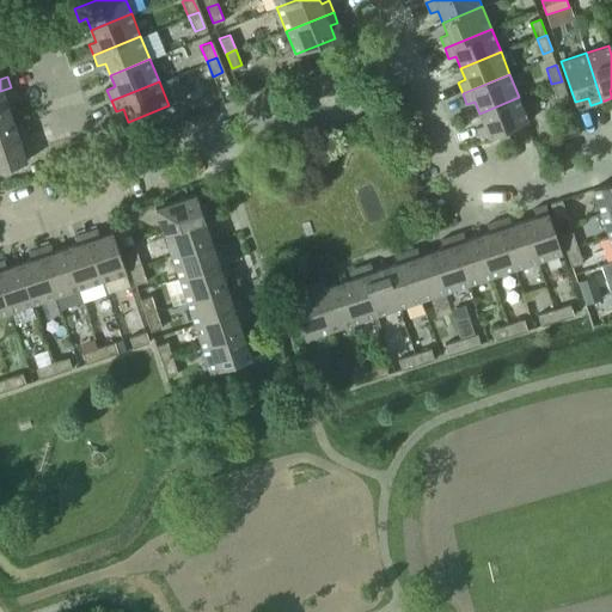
[(557,101),(568,97),(562,81),(551,84),(557,101)]
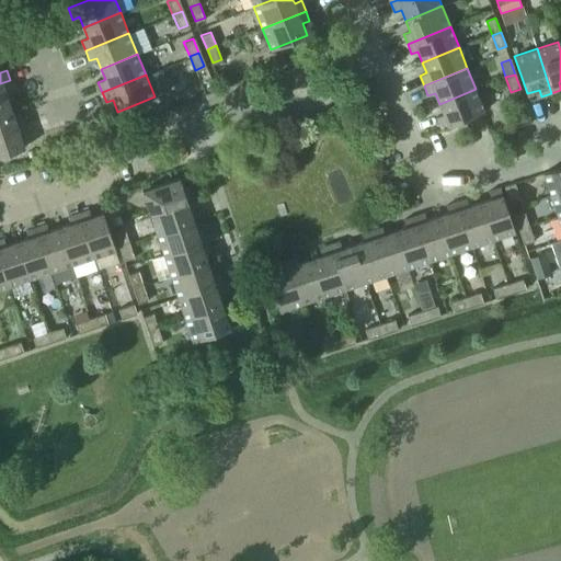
[(0,106),(10,104),(7,93),(13,91),(10,80),(0,83),(0,106)]
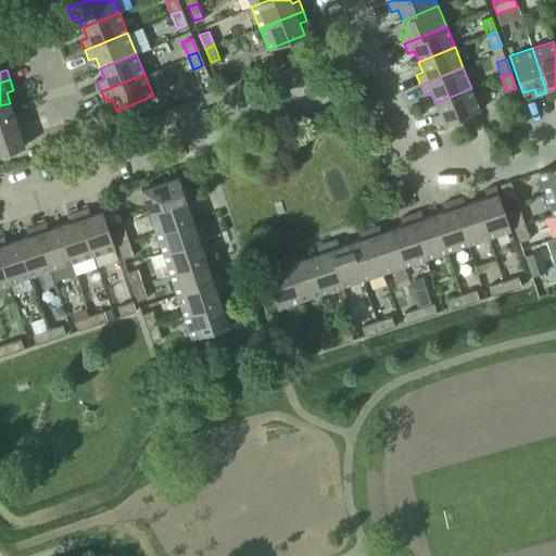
[(432,116),(437,127),(480,110),(471,88),(436,103),(440,113),(432,116)]
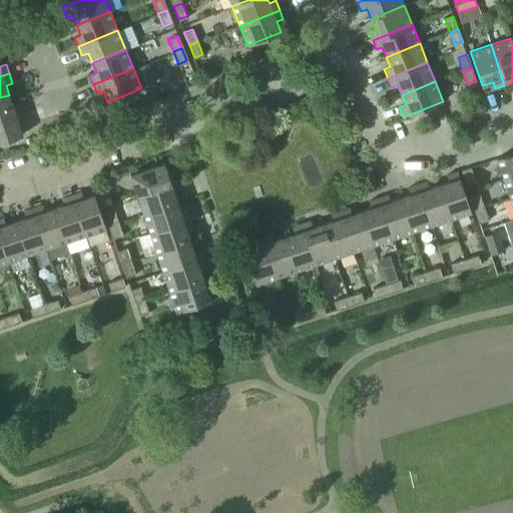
[(0,97),(0,119),(22,112),(19,103),(12,105),(9,95),(0,97)]
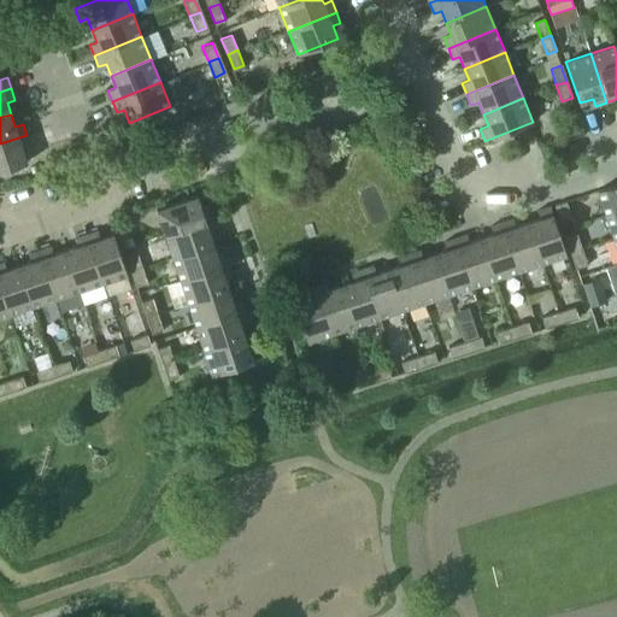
[(27,135),(0,144),(0,171),(27,163),(23,150),(30,146),(27,135)]
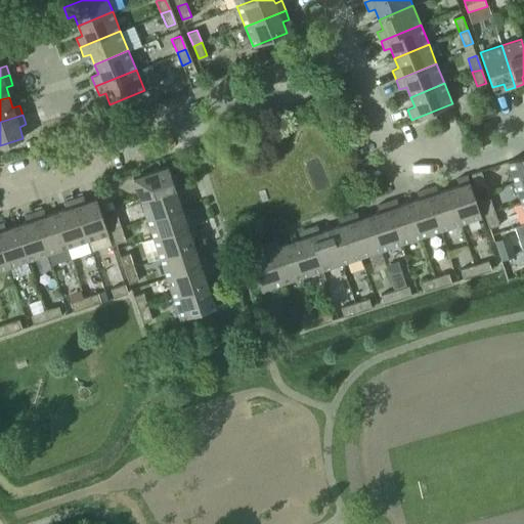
[(523,156),(508,162),(515,182),(523,179),(523,156)]
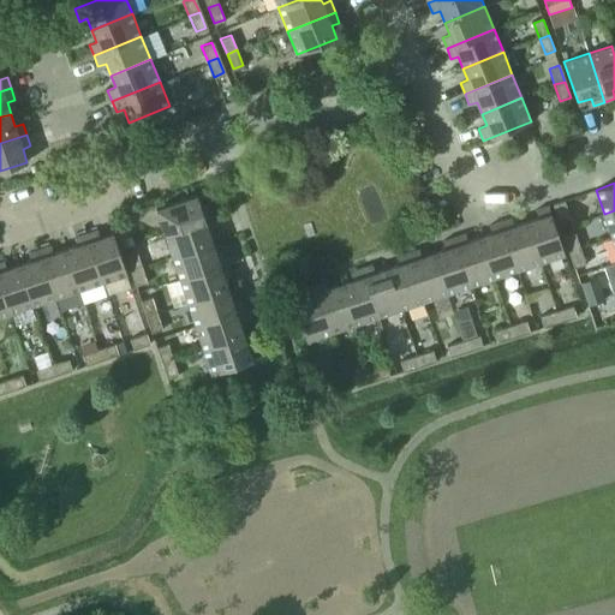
[(156,209),(165,233),(213,216),(209,206),(202,208),(197,195),(156,209)]
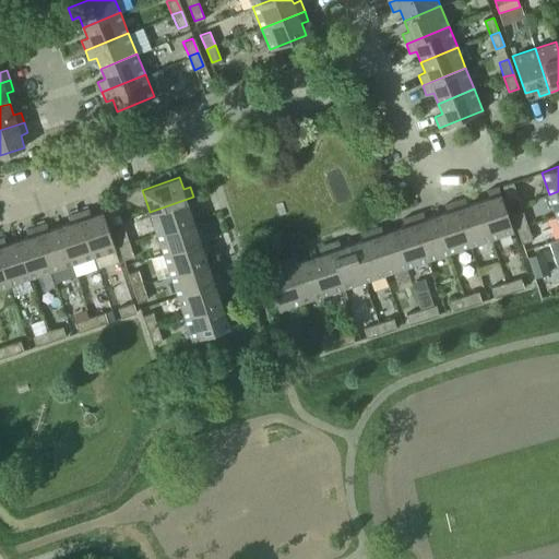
[(512,183),(503,186),(508,200),(516,198),(512,183)]
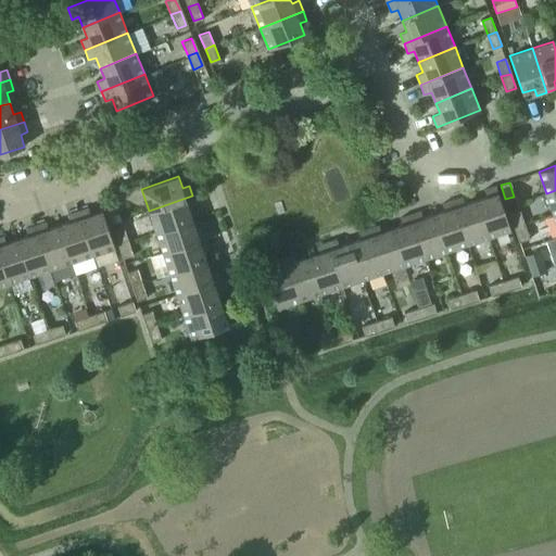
[(489,237),(510,230),(496,186),(484,190),(487,197),(477,200),(489,237)]
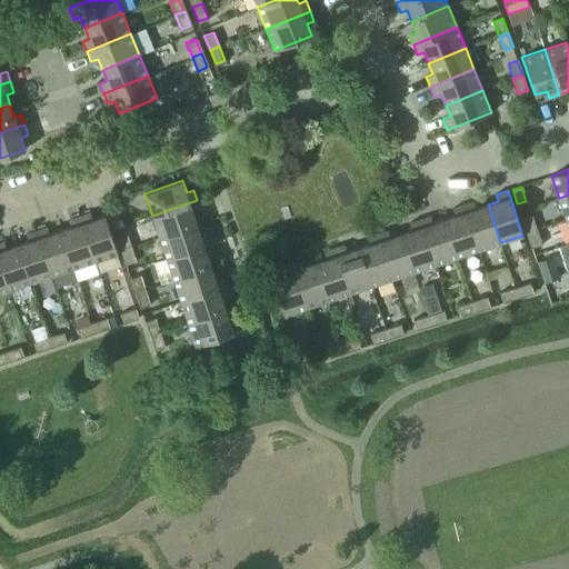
[(566,220),(568,218),(568,195),(559,198),(566,220)]
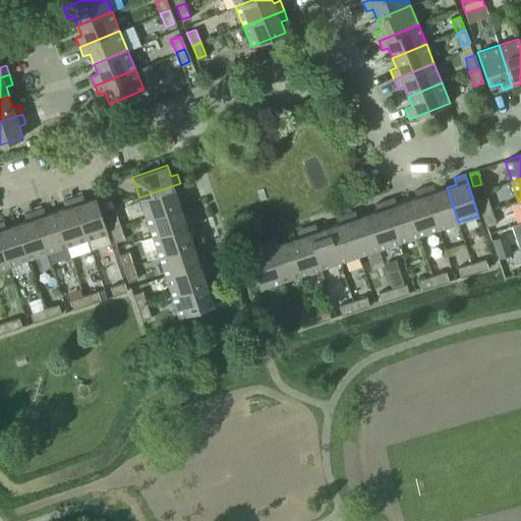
[(183,193),(180,183),(139,197),(146,217),(180,206),(177,195),(183,193)]
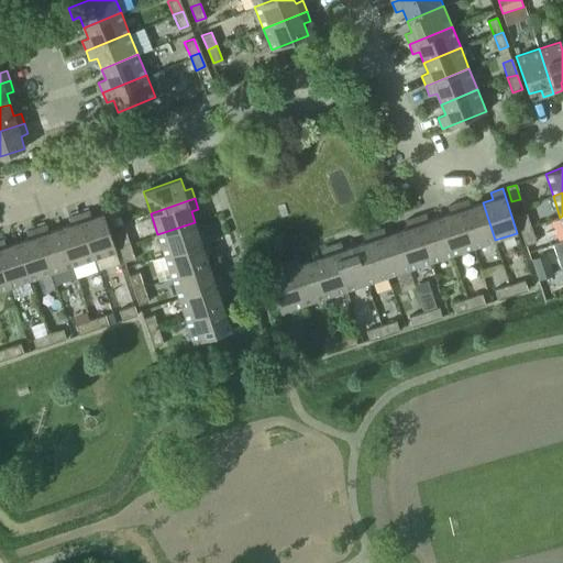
[(473,247),(495,240),(483,202),(471,207),(468,199),(459,202),(473,247)]
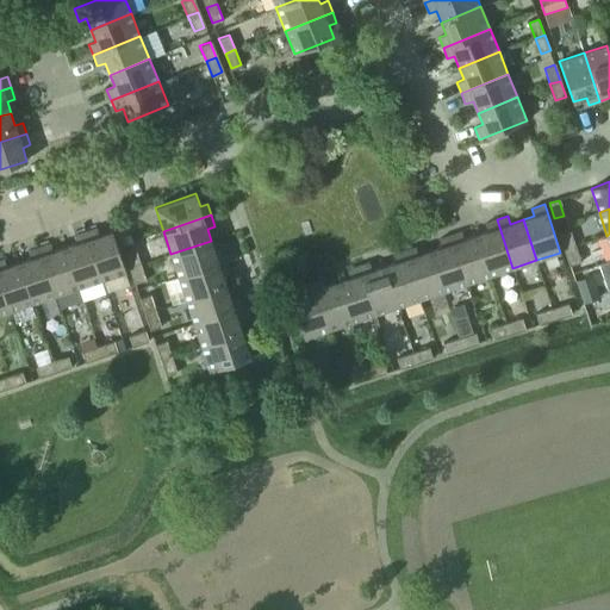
[(124,217),(113,221),(119,235),(129,231),(124,217)]
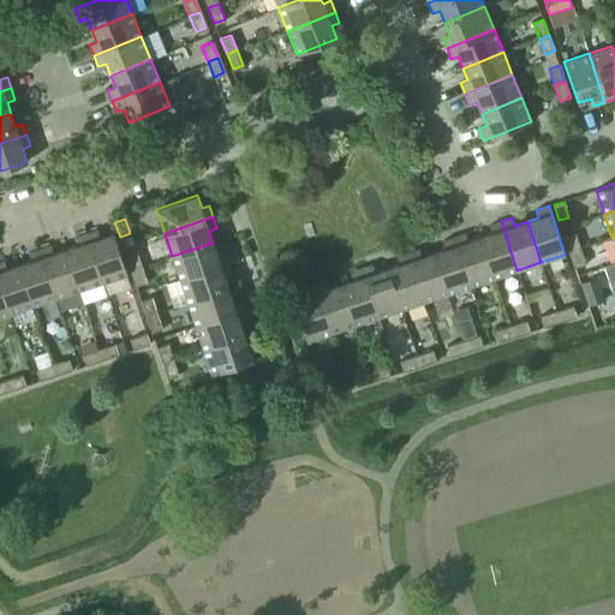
[(494,278),(517,270),(501,221),(490,226),(493,233),(481,237),(494,278)]
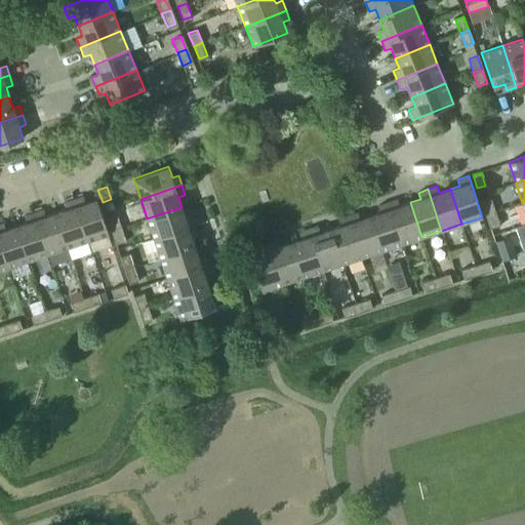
[(83,196),(74,199),(87,241),(109,234),(96,199),(85,203),(83,196)]
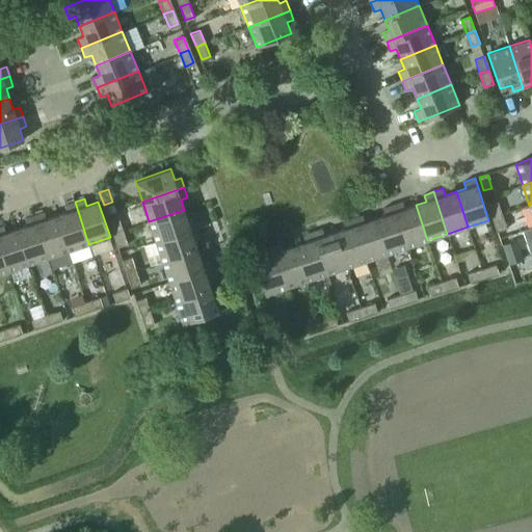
[(493,216),(501,214),(496,201),(488,203),(493,216)]
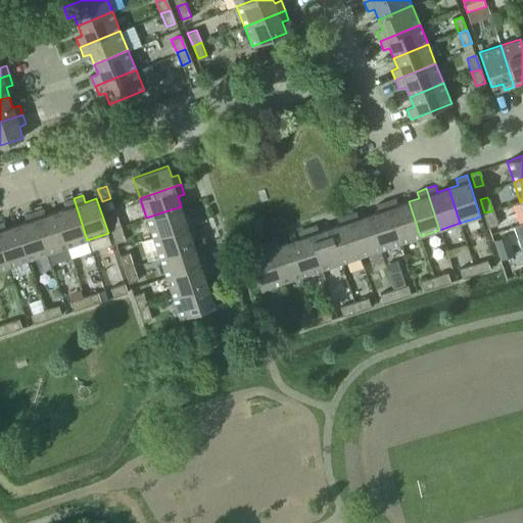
[(67,246),(87,240),(74,198),(63,202),(66,208),(56,211),(67,246)]
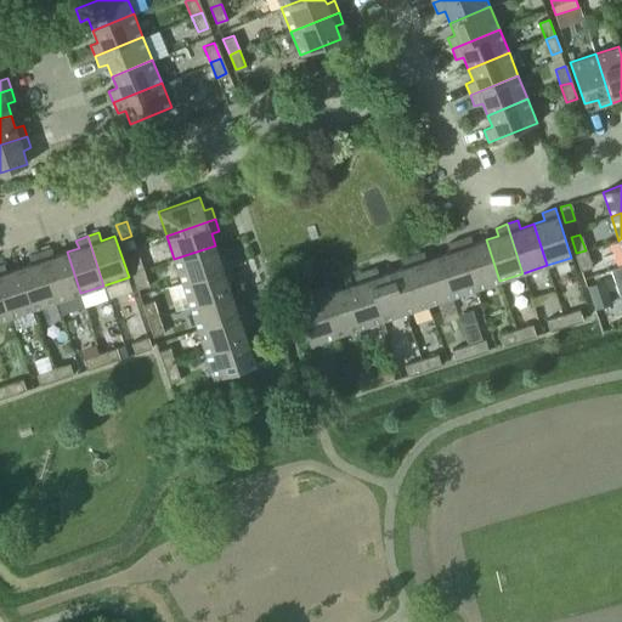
[(476,289),(499,281),(486,239),(474,244),(470,236),(459,239),(476,289)]
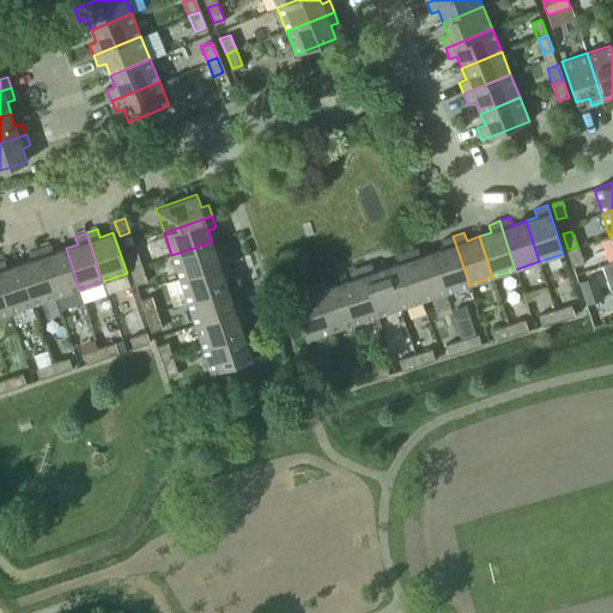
[(445,292),(469,285),(453,236),(442,240),(444,248),(432,252),(445,292)]
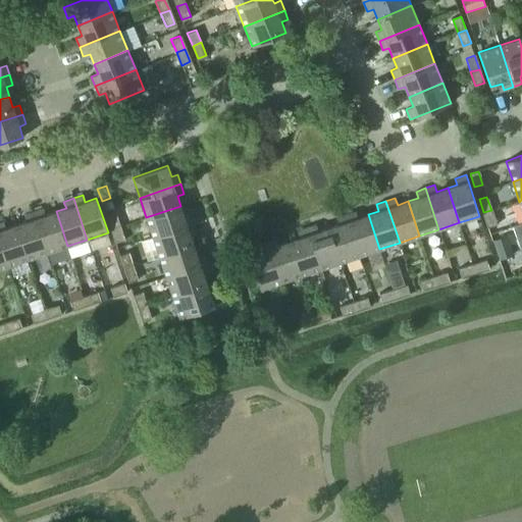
[(146,217),(153,238),(194,223),(191,214),(185,216),(180,206),(146,217)]
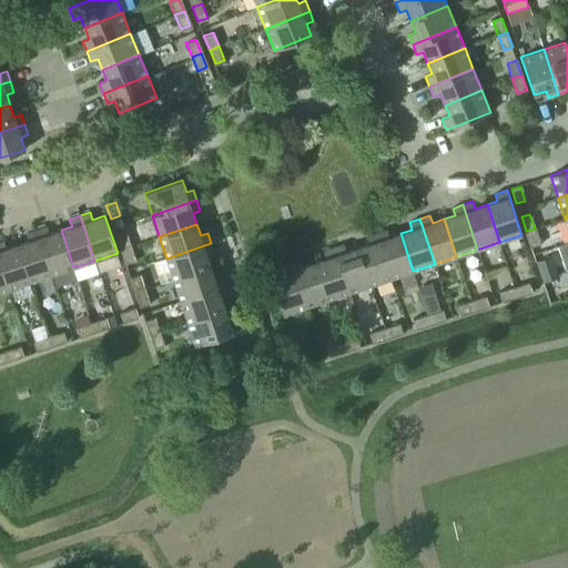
[(52,275),(73,267),(61,230),(49,234),(47,226),(37,230),(52,275)]
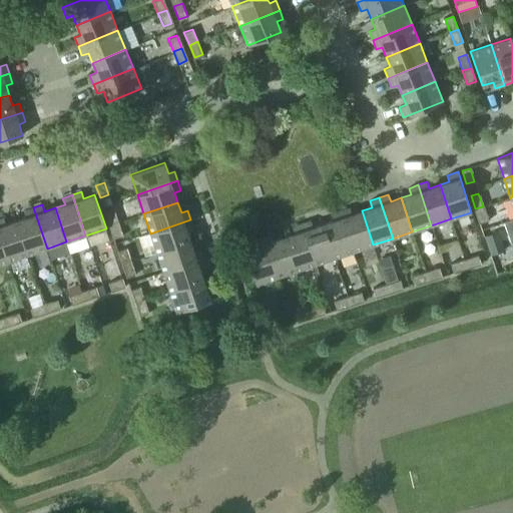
[(483,206),(475,208),(479,221),(487,219),(483,206)]
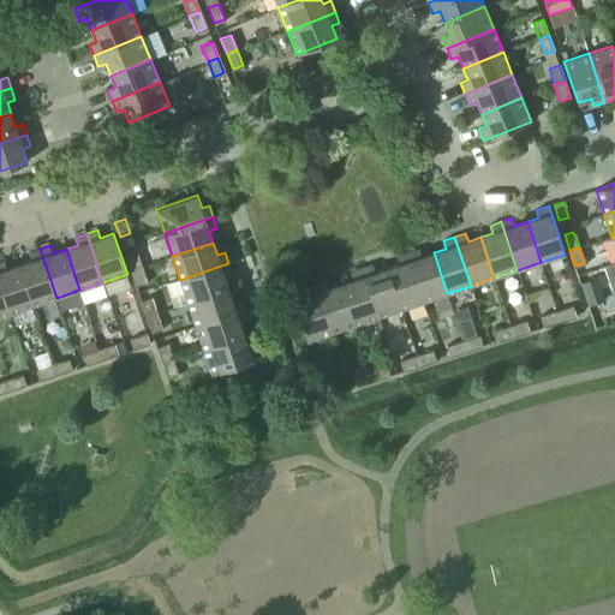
[(33,305),(57,298),(40,249),(29,252),(31,261),(19,264),(33,305)]
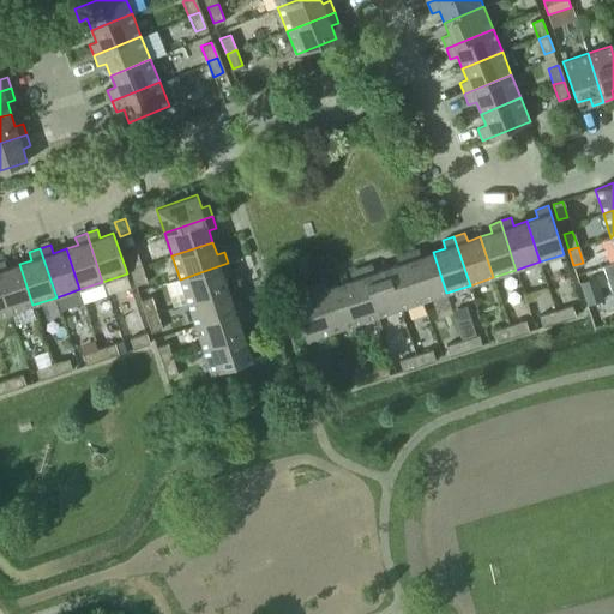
[(130,269),(140,265),(134,248),(125,252),(130,269)]
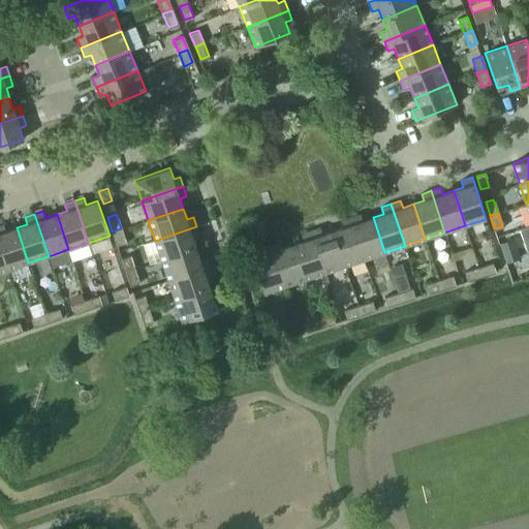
[(365,259),(384,252),(373,217),(363,221),(361,214),(350,217),(365,259)]
